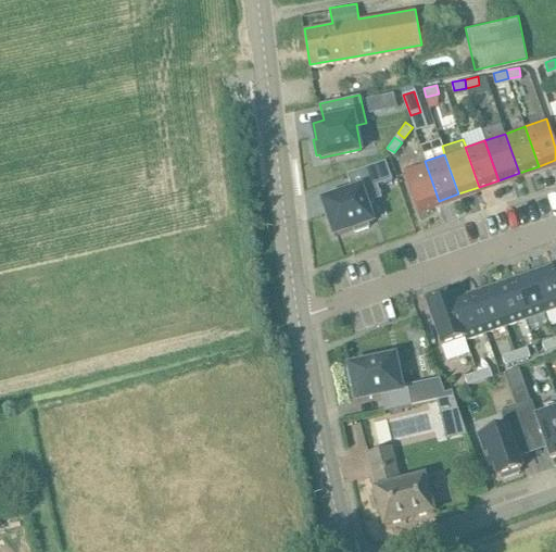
[(354,188),(323,199),(335,233),(354,226),(355,230),(371,225),(369,221),(374,218),(367,201),(383,196),(379,183),(393,177),(387,159),(349,173),(354,188)]
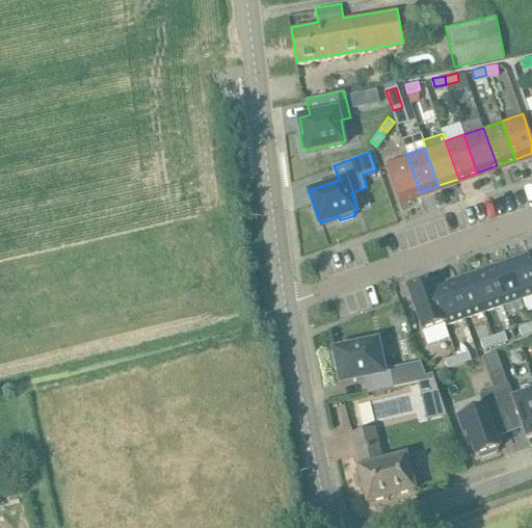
[(400,200),(420,192),(406,154),(401,156),(402,159),(388,164),(400,200)]
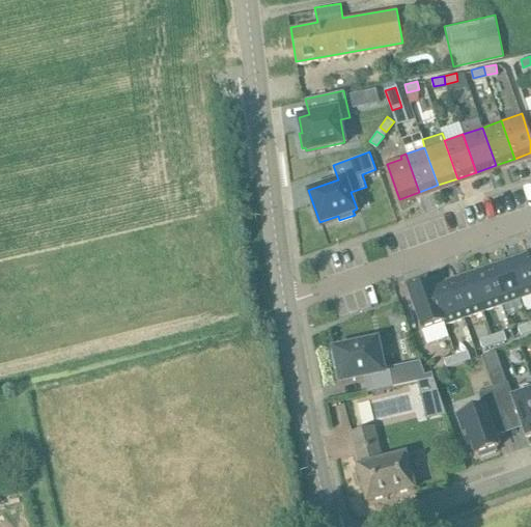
[(507,258),(521,296),(530,292),(530,261),(528,252),(527,252),(527,251),(522,253),(522,254),(507,258)]
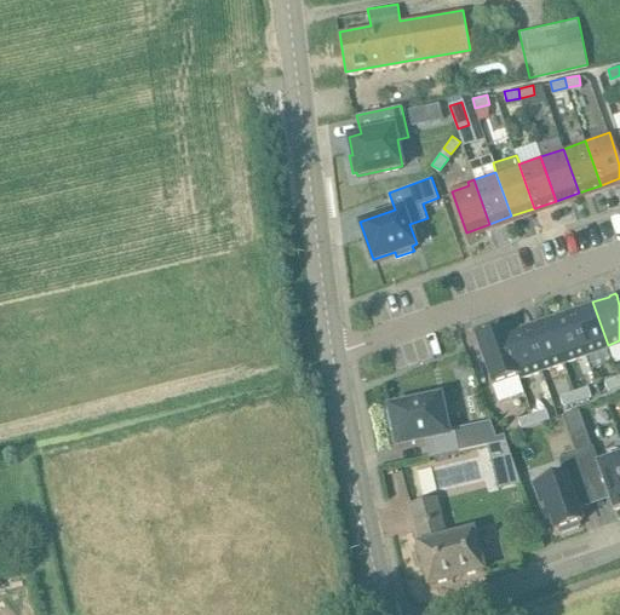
[(586,354),(608,345),(592,302),(577,308),(570,309),(586,354)]
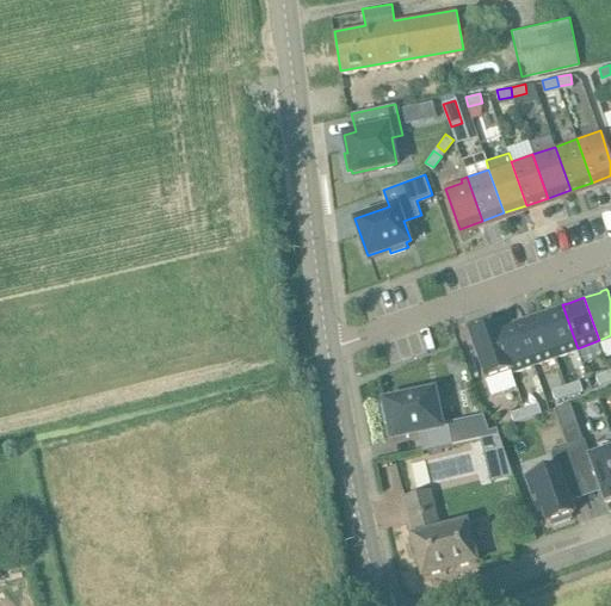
[(555,356),(578,348),(562,304),(556,307),(557,307),(541,313),(555,356)]
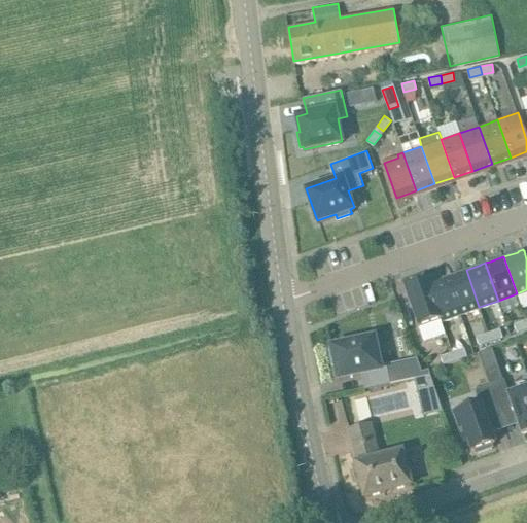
[(460,313),(479,307),(466,270),(452,275),(452,274),(447,276),(460,313)]
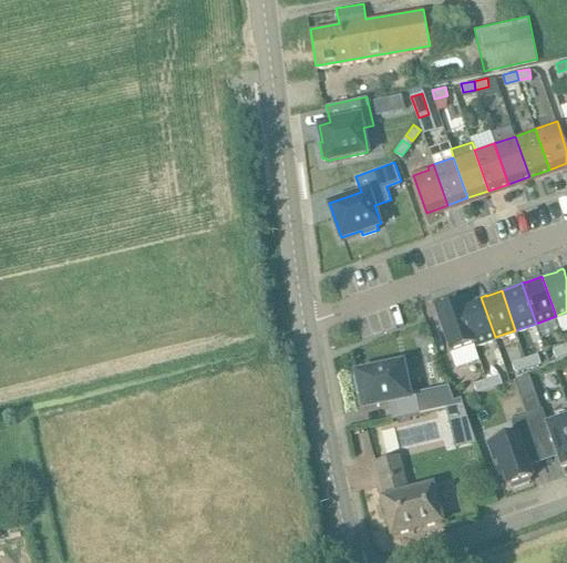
[(474,345),(495,337),(481,297),(476,299),(462,305),(460,305),(473,343),(474,343),(474,345)]
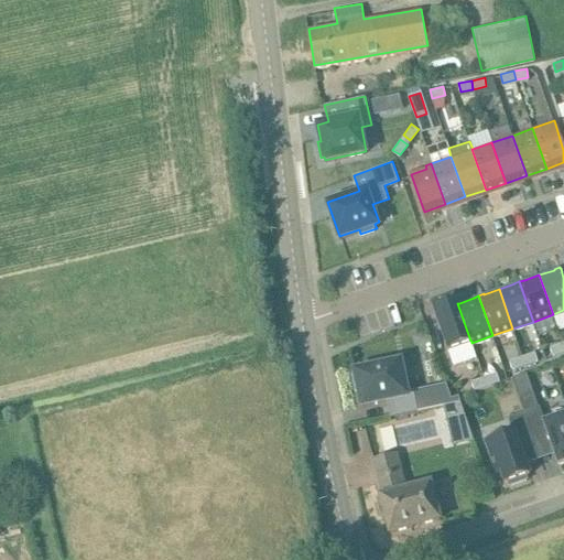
[(457,303),(459,303),(458,301),(434,310),(448,350),(470,341),(457,303)]
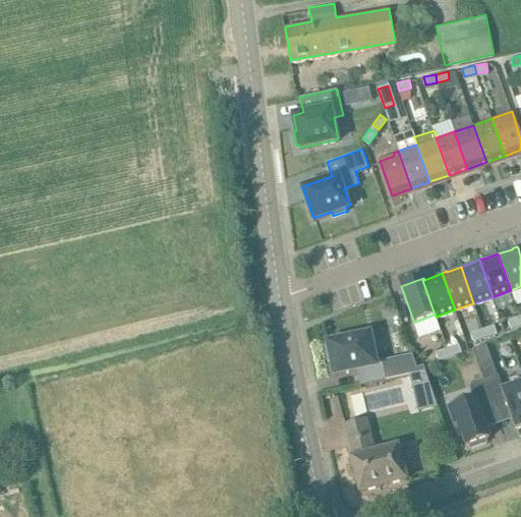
[(511,327),(520,323),(520,320),(519,314),(508,319),(511,327)]
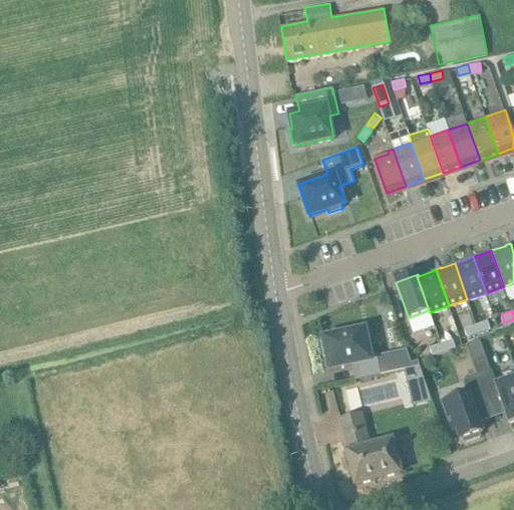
[(476,323),(478,331),(490,327),(487,319),(476,323)]
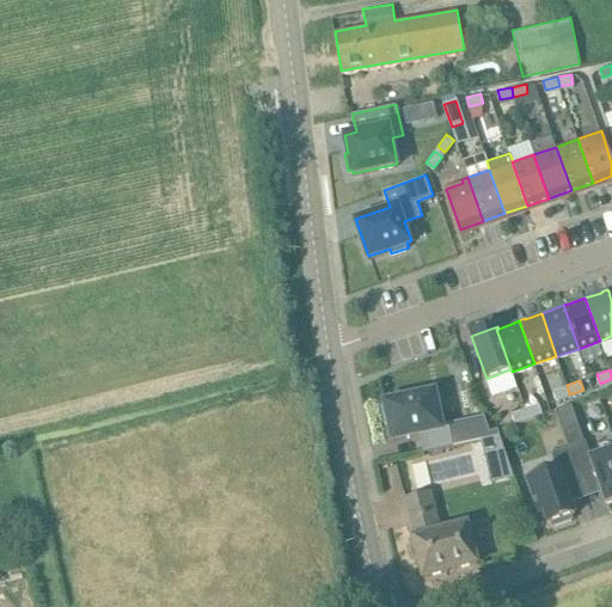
[(556,399),(569,394),(567,385),(552,390),(556,399)]
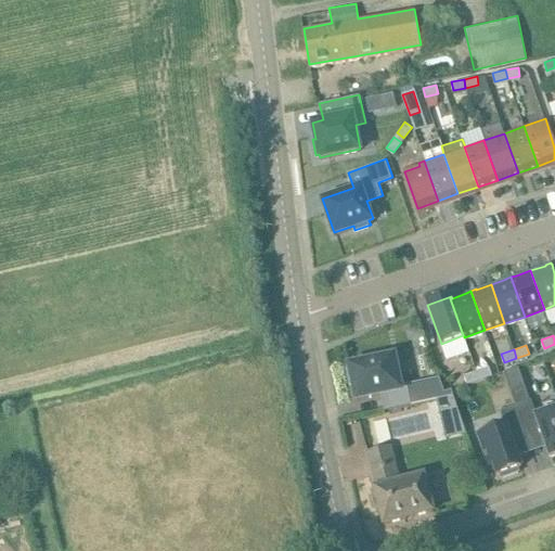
[(400,384),(394,355),(349,364),(349,367),(346,368),(349,383),(352,382),(356,398),(381,393),(384,408),(411,402),(407,382),(400,384)]
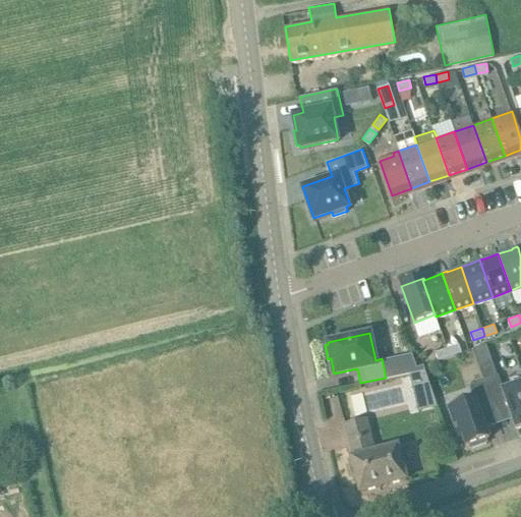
[(447,347),(450,354),(461,350),(459,343),(447,347)]
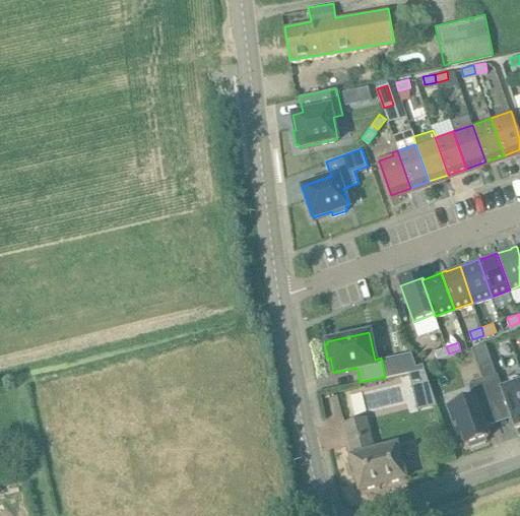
[(484,342),(471,346),(477,363),(491,359),(484,342)]
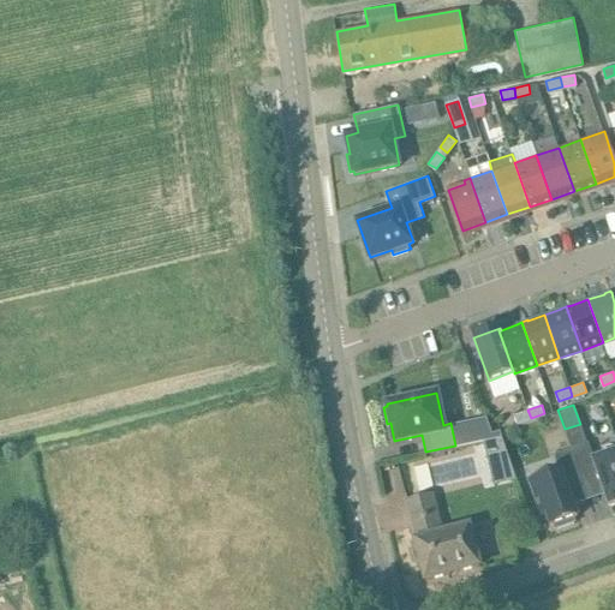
[(517,423),(531,418),(527,410),(514,414),(517,423)]
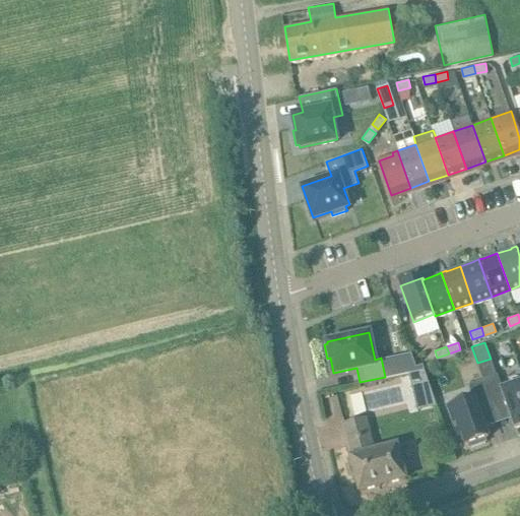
[(519,424),(519,381),(503,387),(498,373),(482,378),(491,400),(504,396),(515,426),(519,424)]
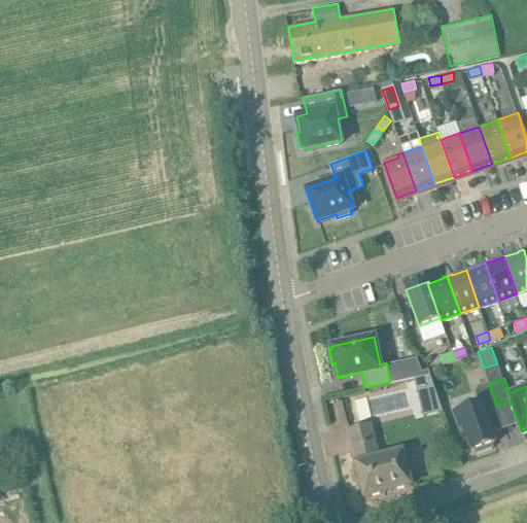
[(484,411),(497,406),(489,383),(475,388),(480,403),(454,412),(463,440),(466,438),(471,450),(475,448),(476,451),(492,446),(491,443),(494,442),(484,411)]
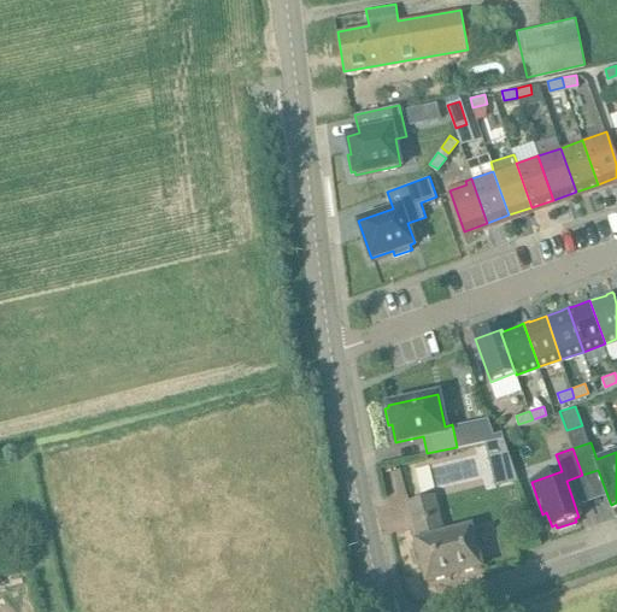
[(446,531),(435,493),(407,500),(418,539),(416,540),(427,580),(482,565),(471,525),(446,531)]
